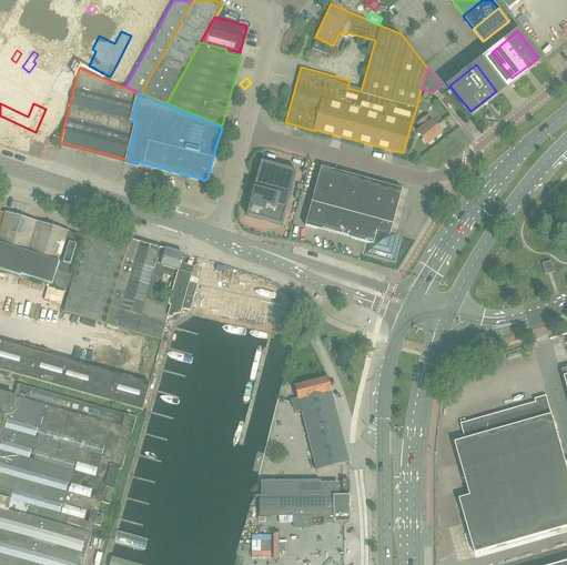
[(418,122),(414,127),(426,142),(441,130),(427,112),(417,120),(418,122)]
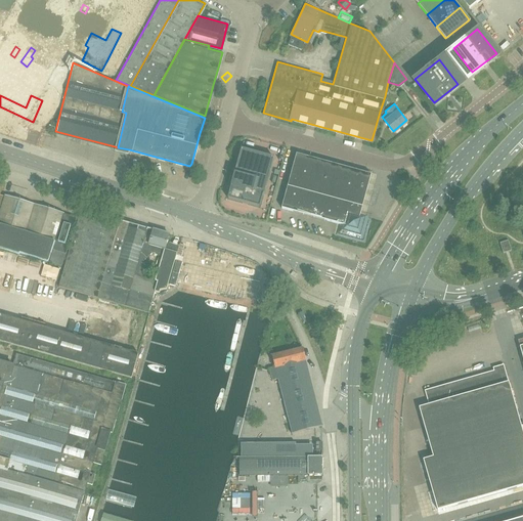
[(272,156),(240,147),(226,197),(259,205),(272,156)]
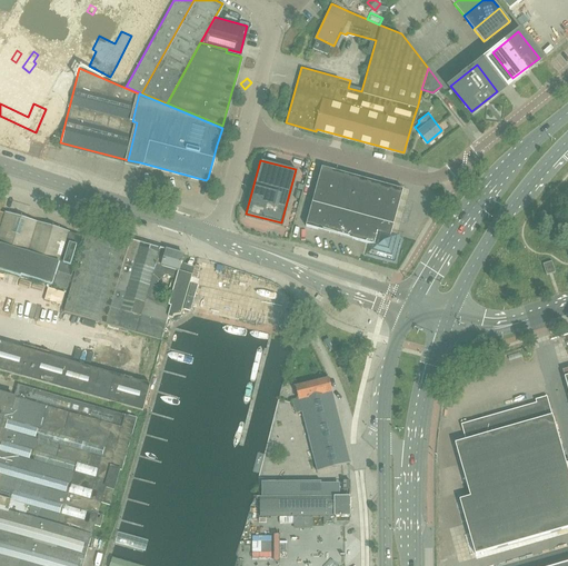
[(395,261),(401,236),(390,232),(402,187),(320,165),(305,224),(366,240),(362,252),(395,261)]
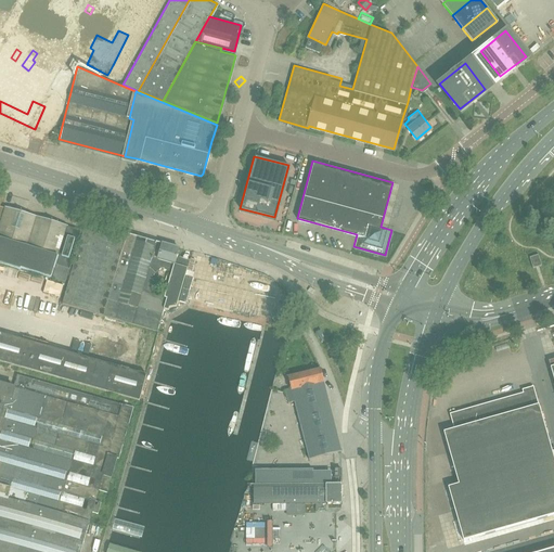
[(67,223),(5,205),(4,205),(3,206),(0,204),(0,210),(2,212),(0,219),(0,260),(20,267),(20,266),(65,280),(80,228),(67,225),(67,223)]
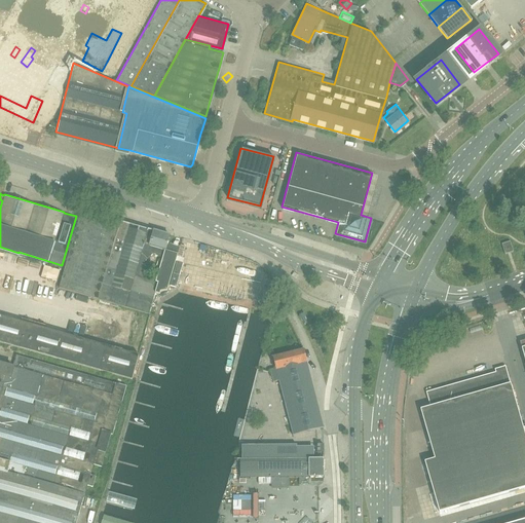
[(117,227),(78,216),(58,286),(97,297),(101,282),(102,282),(117,227)]
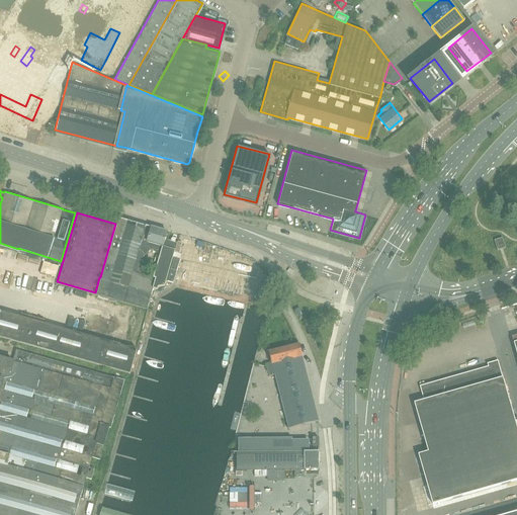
[(117,216),(116,220),(115,224),(100,277),(151,291),(152,285),(153,286),(155,276),(140,272),(141,268),(138,265),(143,260),(140,257),(151,248),(161,251),(163,245),(162,244),(148,240),(152,226),(117,216)]
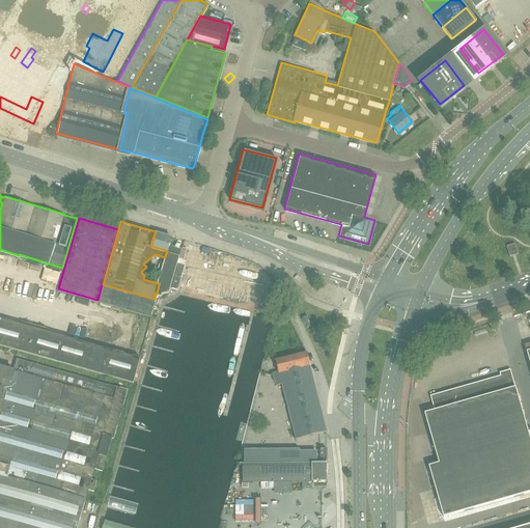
[(170,235),(156,231),(151,246),(166,250),(170,235)]
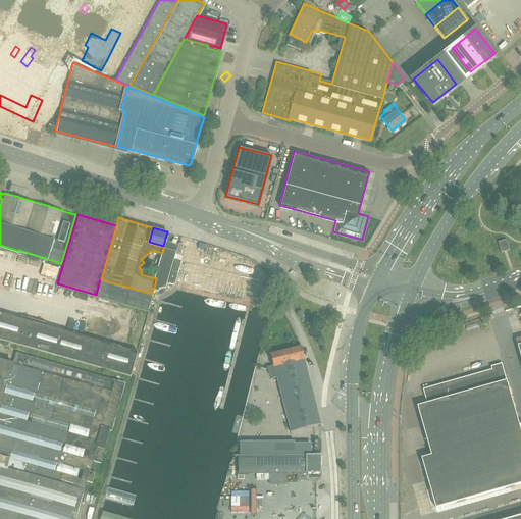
[(500,250),(502,249),(508,247),(505,237),(497,240),(500,250)]
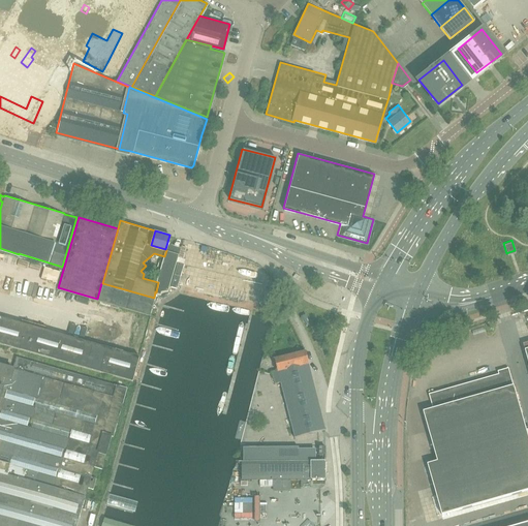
[(186,246),(181,244),(177,260),(183,263),(184,258),(183,257),(186,246)]
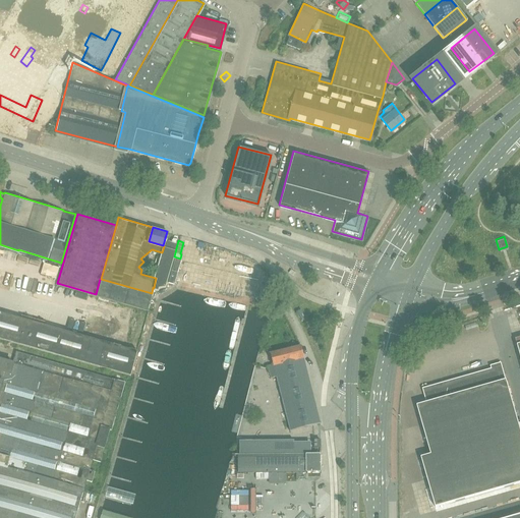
[(154,288),(156,288),(157,289),(158,286),(165,285),(175,249),(164,246),(162,252),(163,252),(156,278),(154,288)]
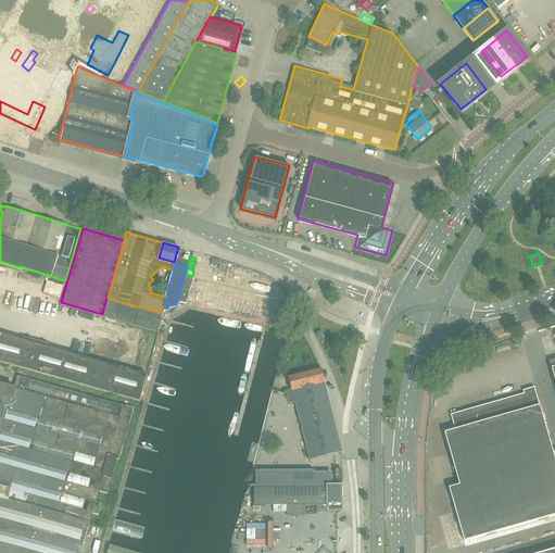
[(21,288),(25,272),(7,267),(2,284),(21,288)]
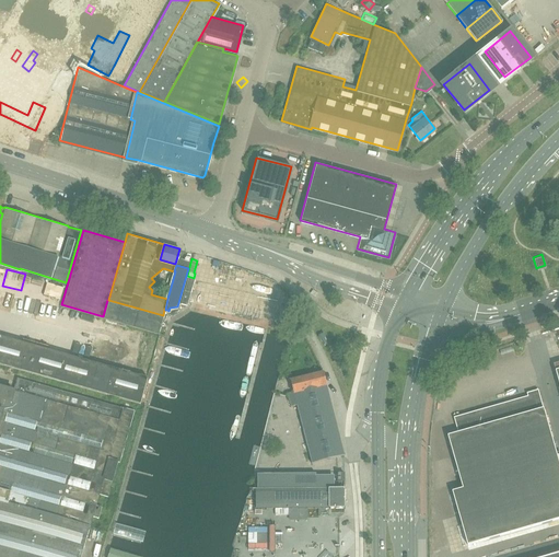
[(234,309),(242,310),(242,309),(249,310),(253,291),(244,289),(243,294),(236,294),(234,309)]
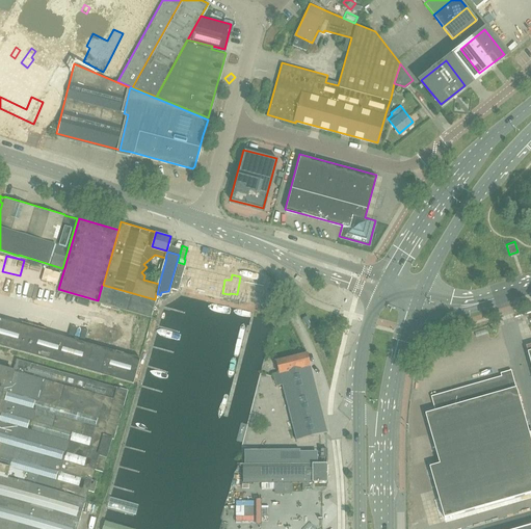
[(246,298),(250,282),(244,280),(240,297),(246,298)]
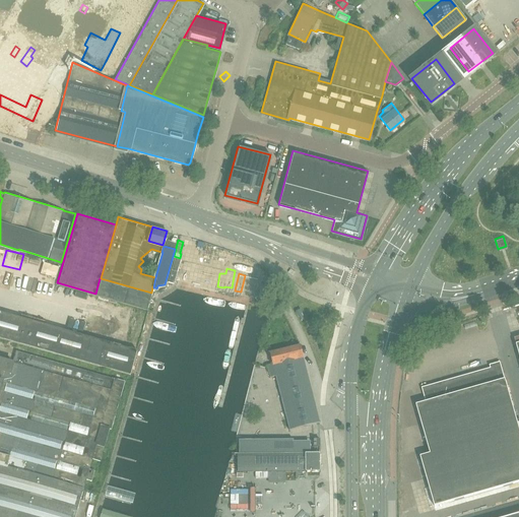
[(0,335),(12,339),(129,372),(136,348),(146,308),(151,293),(101,278),(100,278),(95,294),(116,299),(105,339),(44,322),(45,319),(20,313),(19,316),(0,310),(0,335)]
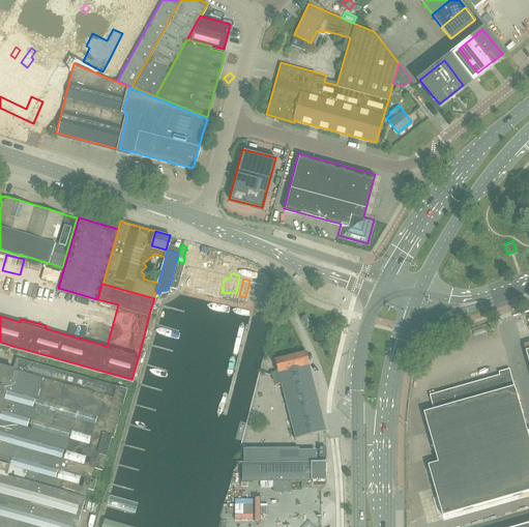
[(39,314),(53,315),(54,301),(39,300),(39,314)]
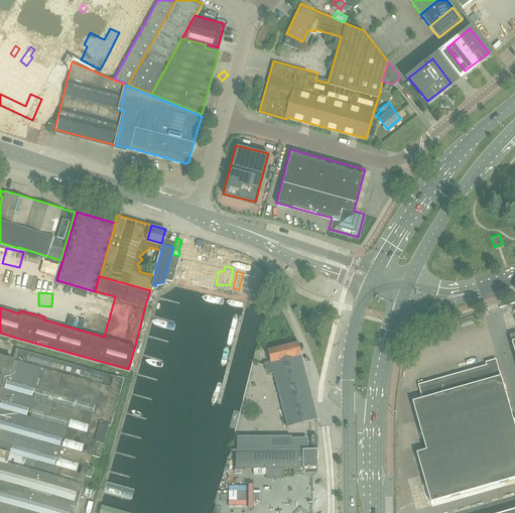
[(267,348),(270,360),(270,361),(300,353),(297,341),(267,348)]
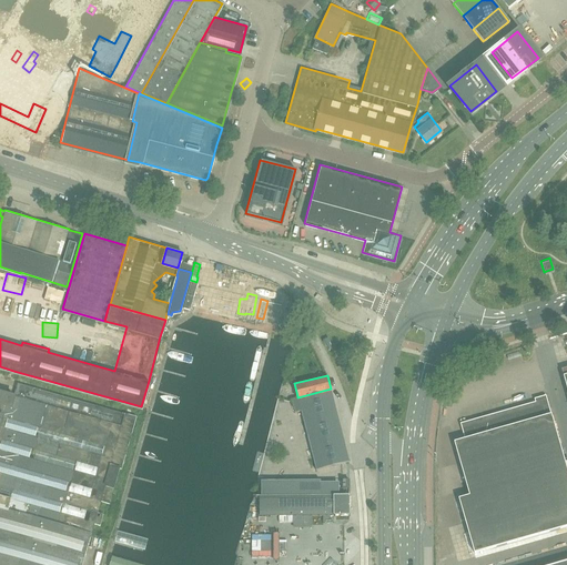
[(0,505),(90,533),(93,521),(99,523),(102,513),(97,511),(100,498),(109,501),(112,492),(119,466),(120,466),(134,417),(135,414),(123,412),(53,392),(17,382),(13,394),(0,390),(0,505)]
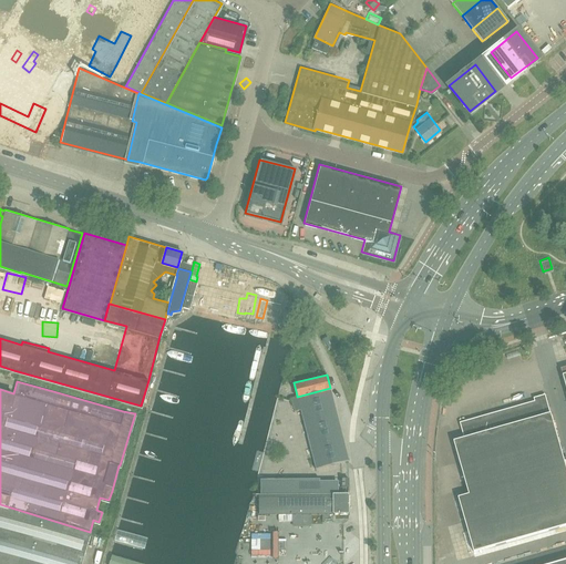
[(318,467),(348,460),(330,388),(297,397),(297,396),(290,397),(294,409),(299,408),(315,468),(318,467)]
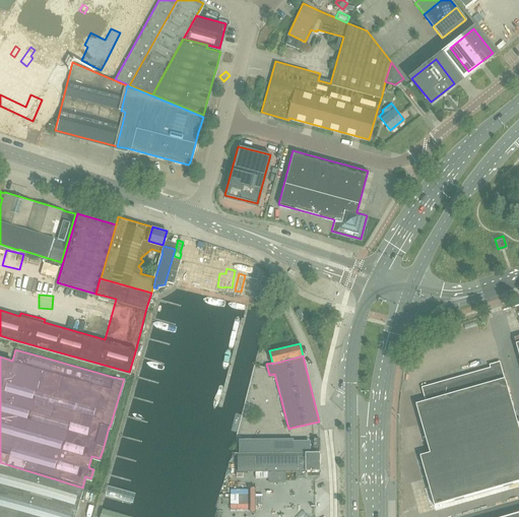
[(518,478),(518,432),(515,418),(502,371),(497,372),(495,364),(420,385),(425,399),(414,402),(429,451),(418,454),(433,503),(518,478)]
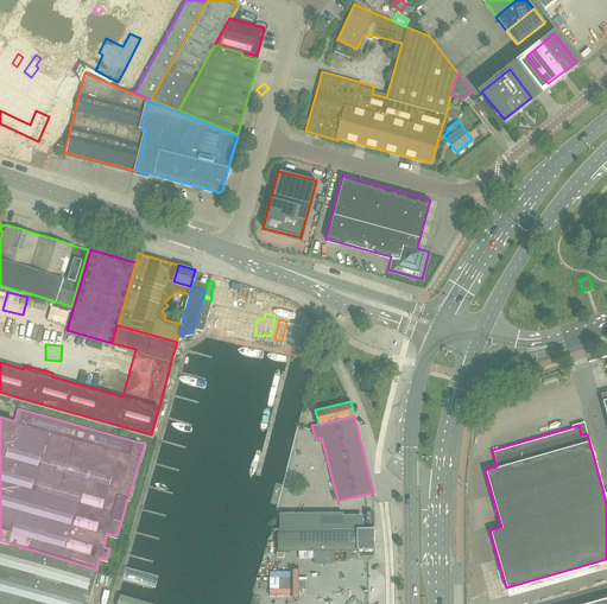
[(298,528),(277,528),(277,548),(356,548),(373,548),(373,527),(372,527),(355,527),(327,528),(298,528)]
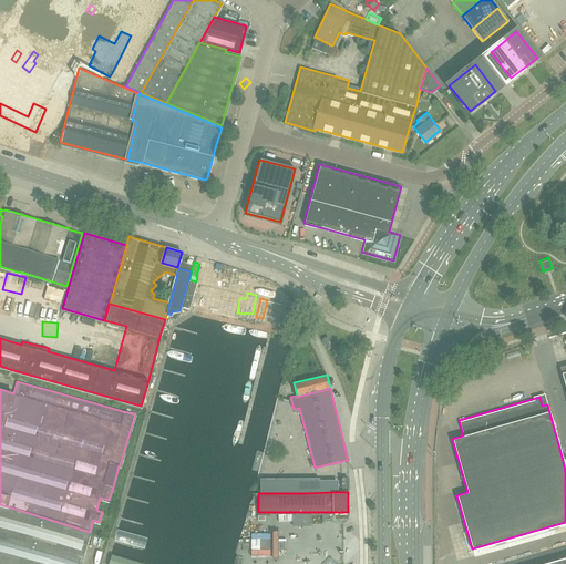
[(0,563),(80,563),(90,532),(0,504),(0,563)]
